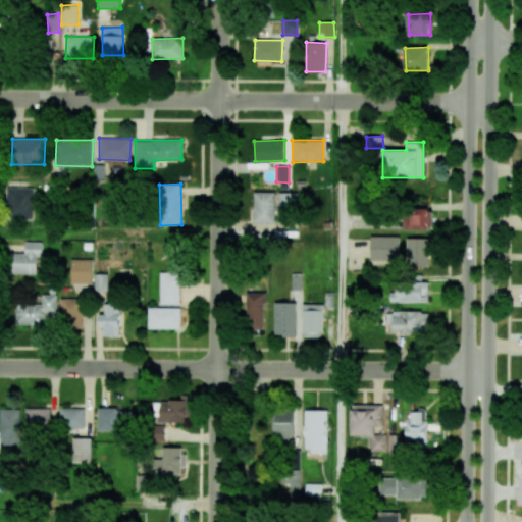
[(7,218),(34,219),(35,188),(8,188),(7,218)]
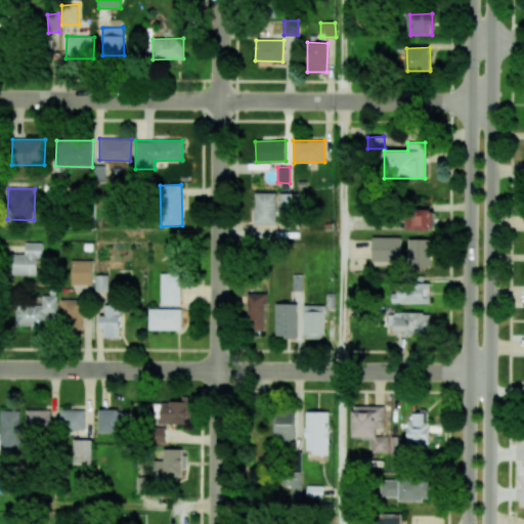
[(254,223),(275,223),(275,192),(254,192),(254,223)]
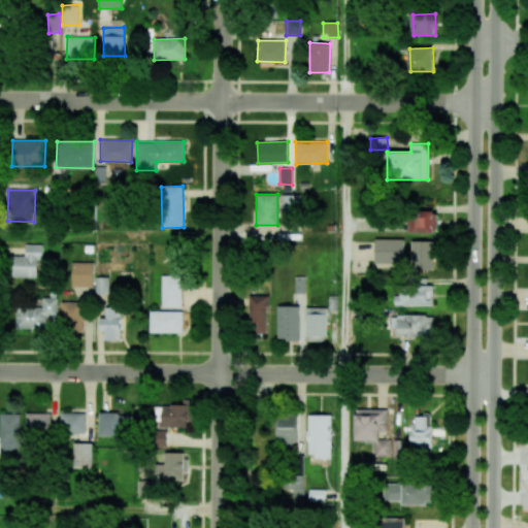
[(282,212),(300,211),(299,195),(282,195),(282,212)]
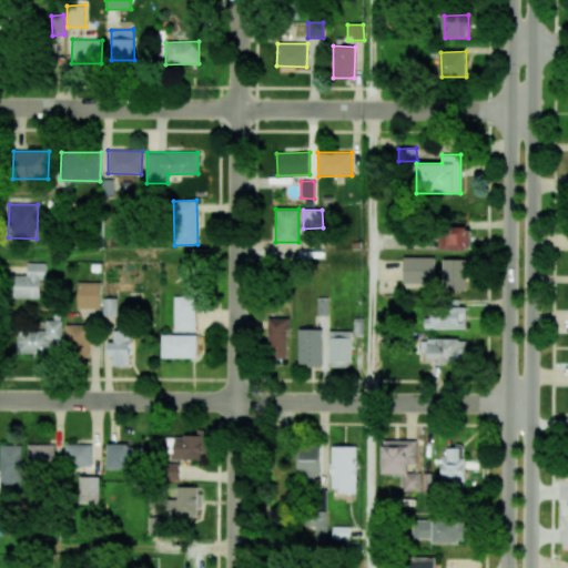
[(443,251),(470,250),(470,230),(443,230),(443,251)]
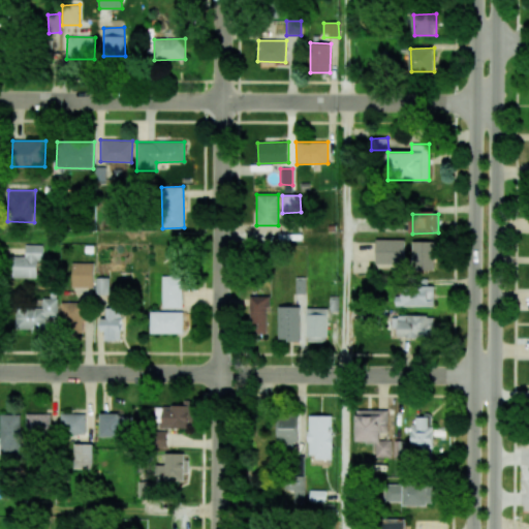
[(405,240),(376,239),(375,263),(405,263),(405,240)]
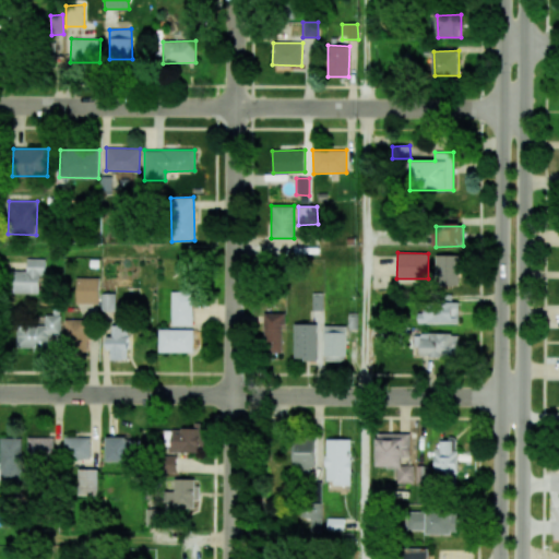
[(460,286),(460,256),(437,254),(436,285),(460,286)]
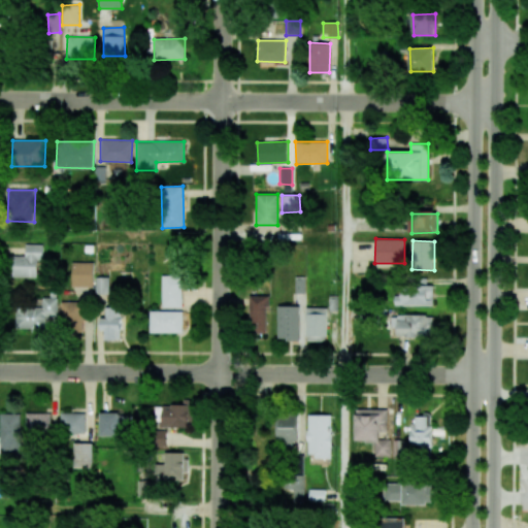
[(37,277),(38,260),(42,260),(43,244),(26,244),(26,256),(10,256),(10,276),(37,277)]
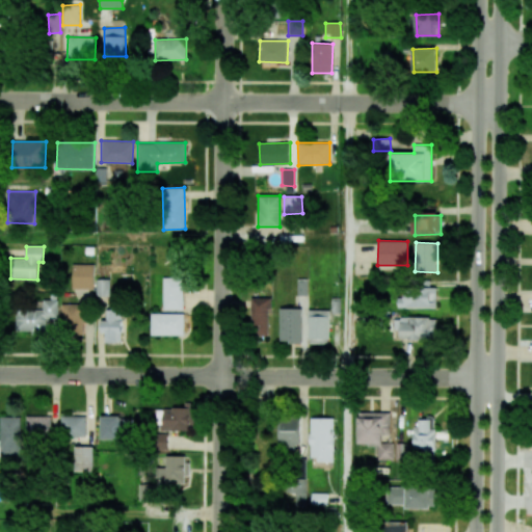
[(95,265),(73,265),(73,289),(95,289),(95,265)]
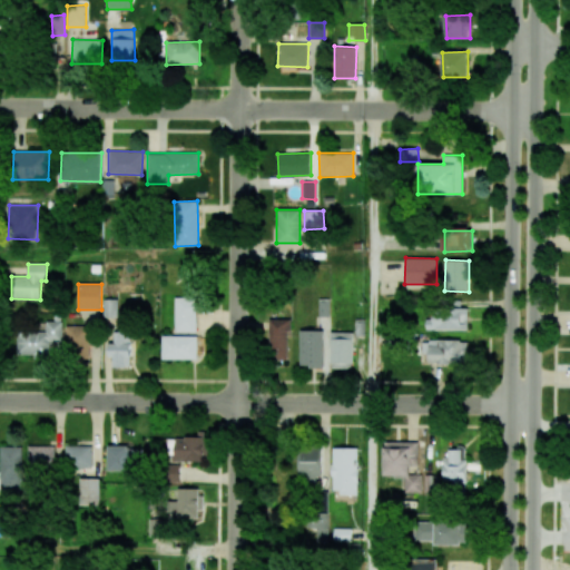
[(175,332),(196,332),(197,297),(175,297),(175,332)]
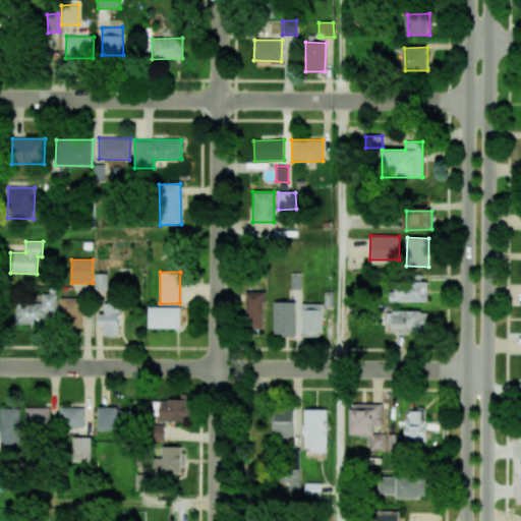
[(95,290),(108,290),(108,274),(95,274),(95,290)]
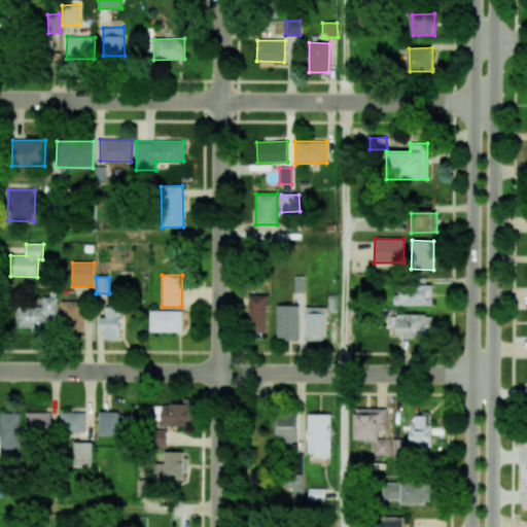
[(432,285),(401,284),(401,294),(395,294),(394,305),(432,305),(432,285)]
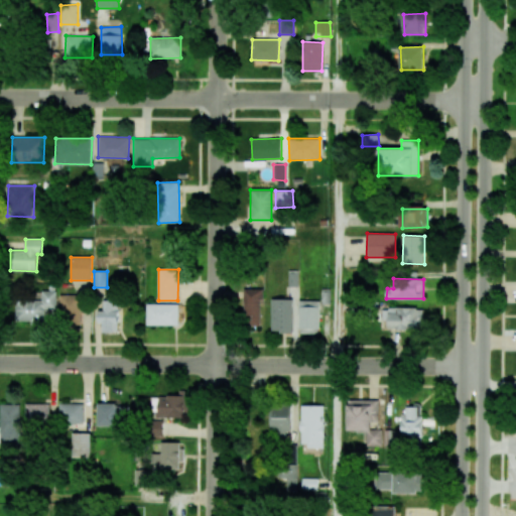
[(261,326),(260,289),(244,289),(244,326),(261,326)]
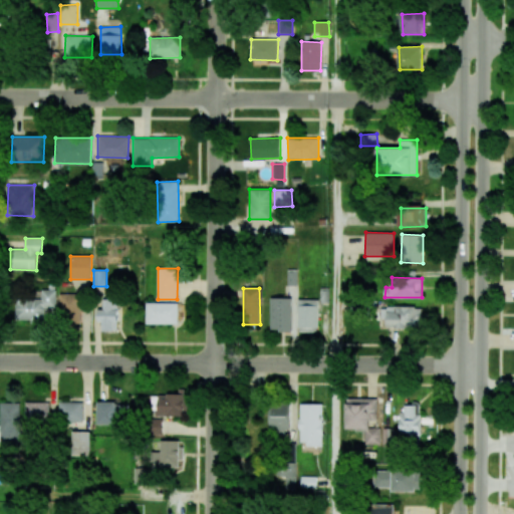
[(56,290),(41,290),(41,300),(16,299),(16,319),(55,321),(56,290)]
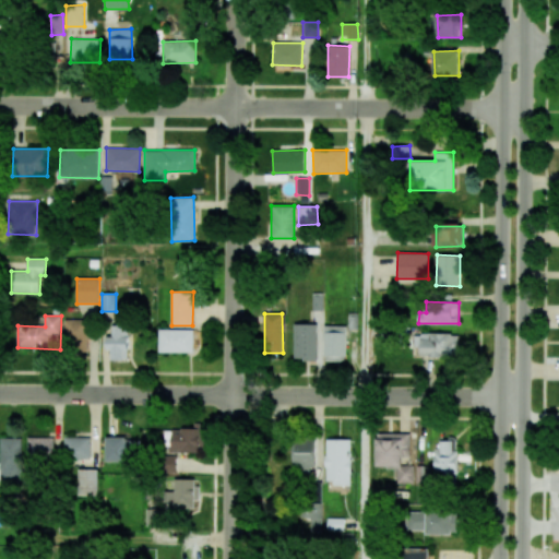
[(88,354),(90,320),(66,319),(66,354),(88,354)]
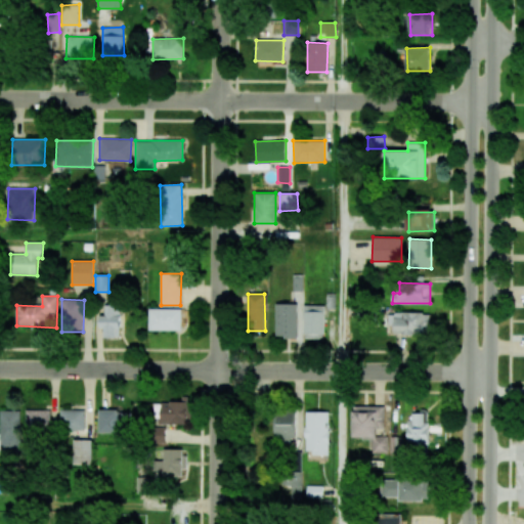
[(297,337),(297,304),(276,303),(275,337),(297,337)]
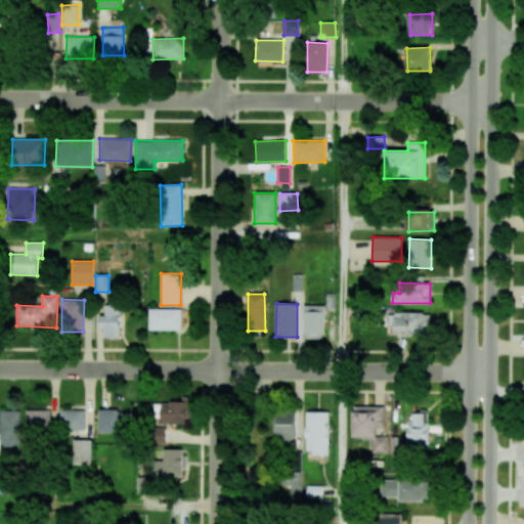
[(324,306),(304,305),(304,338),(324,339),(324,306)]
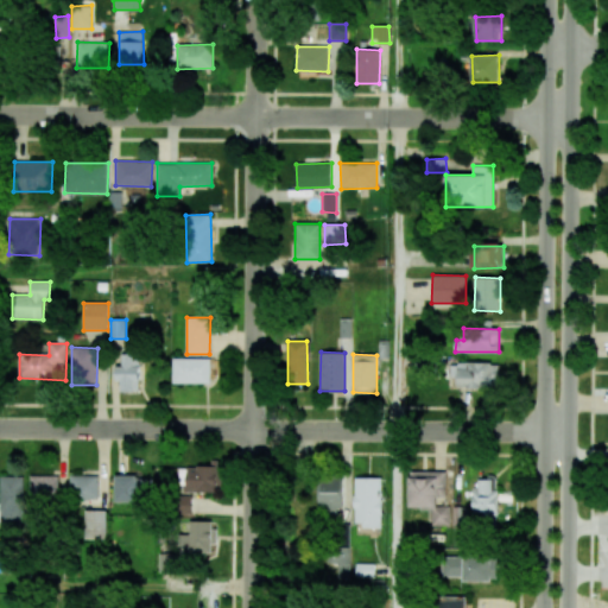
[(210,384),(210,359),(173,359),(173,384),(210,384)]
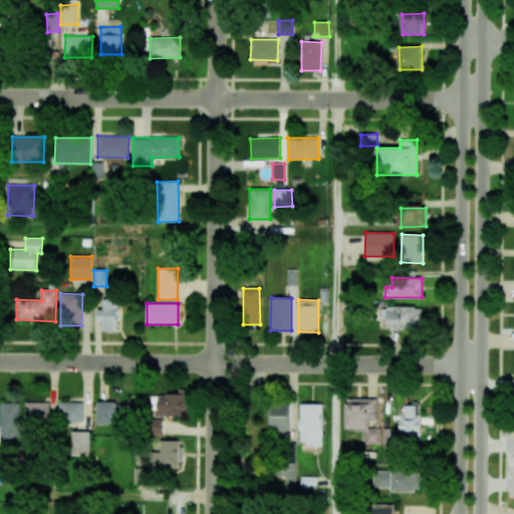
[(380,307),(380,318),(387,318),(387,327),(422,327),(421,306),(380,307)]
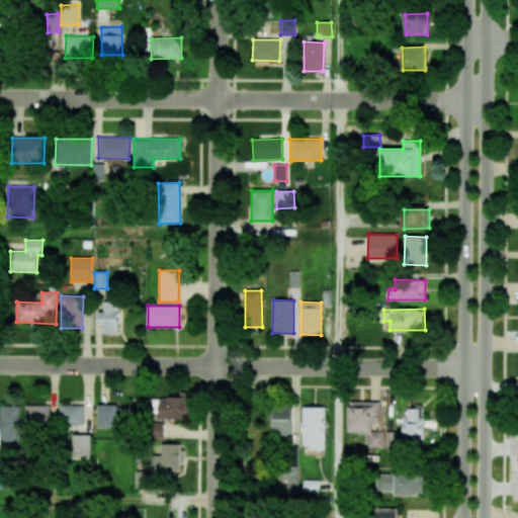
[(159,419),(185,419),(185,397),(159,397),(159,419)]
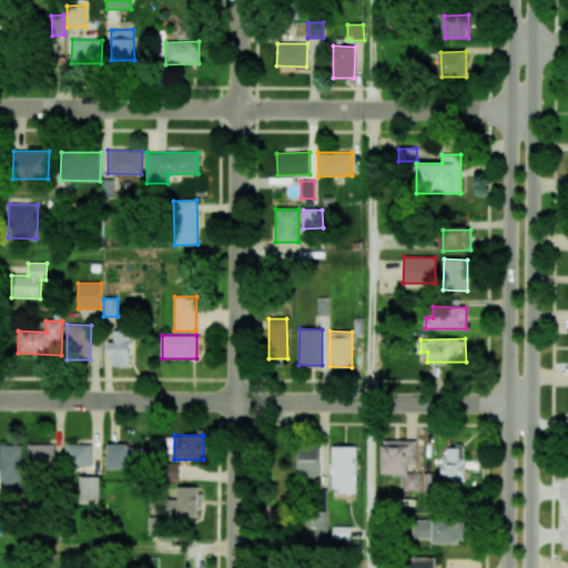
[(382,475),(403,475),(403,490),(421,490),(421,473),(408,473),(408,464),(416,464),(416,440),(383,439),(382,475)]
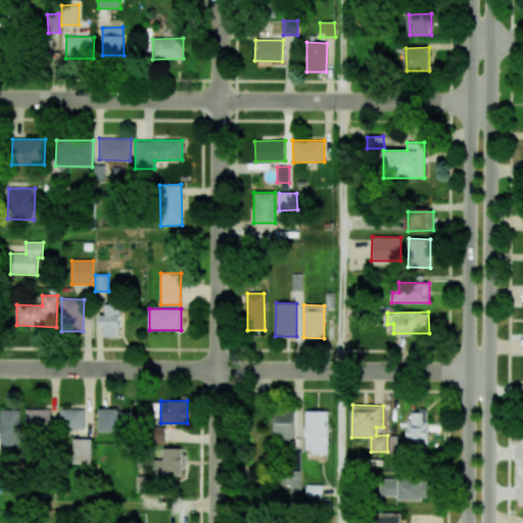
[(50,431),(50,410),(27,409),(26,430),(50,431)]
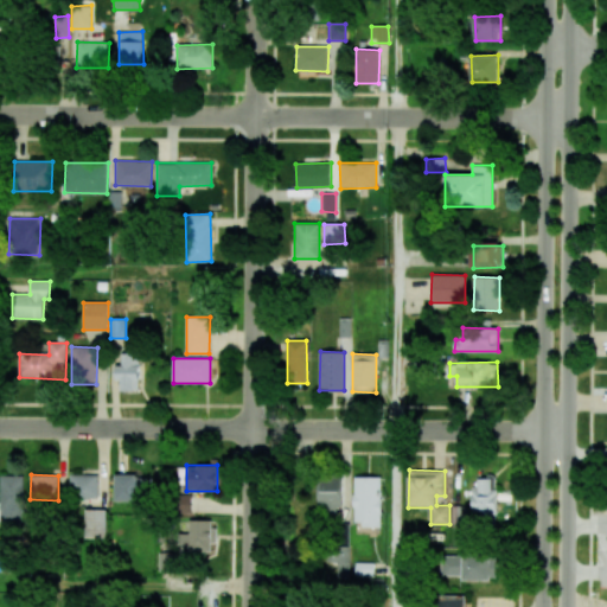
[(97,474),(70,475),(71,499),(98,498),(97,474)]
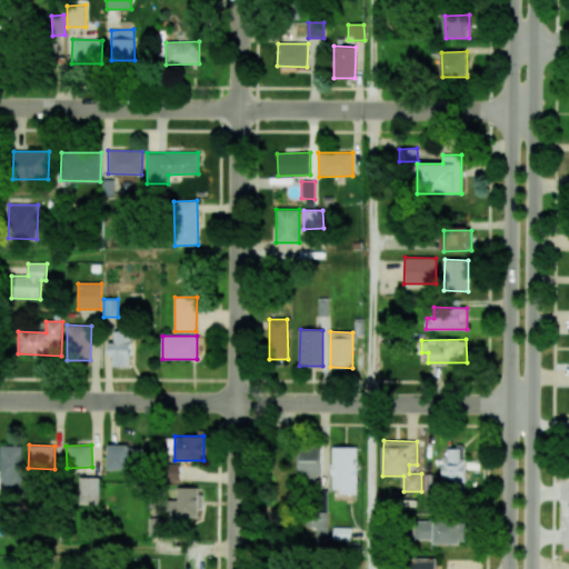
[(0,446),(0,449),(0,488),(21,489),(22,446),(0,446)]
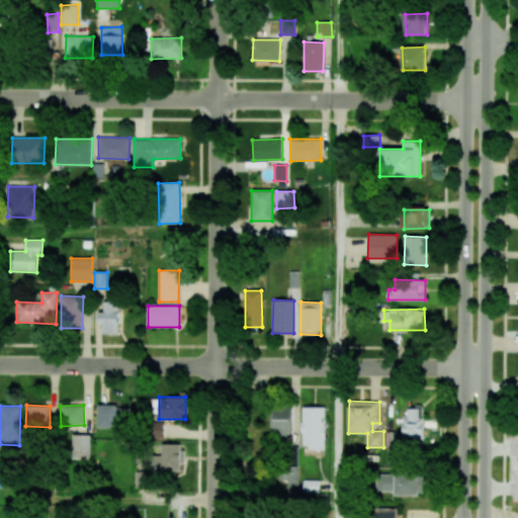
[(98,406),(97,428),(128,428),(128,406),(98,406)]
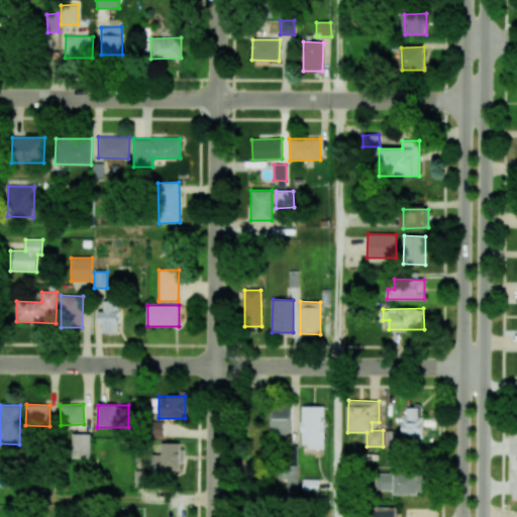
[(271,406),(271,435),(292,434),(291,406),(271,406)]
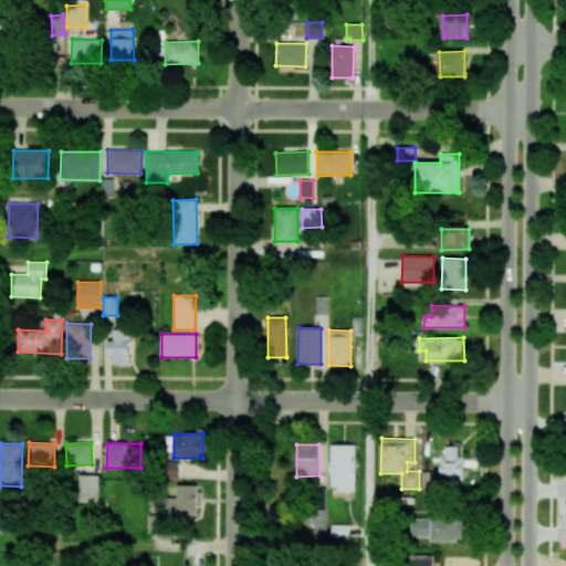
[(355,490),(355,444),(331,444),(329,490),(355,490)]
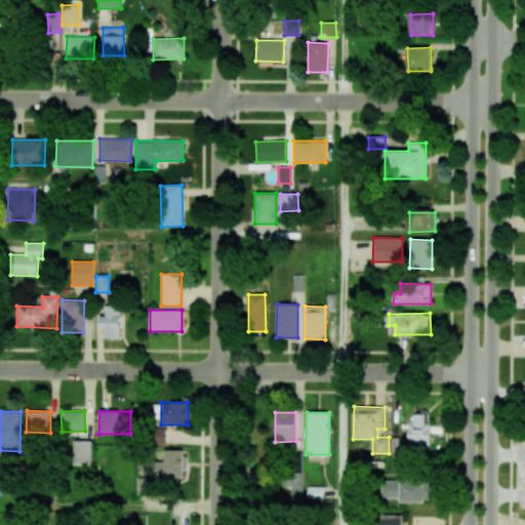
[(409,446),(430,446),(430,412),(410,412),(409,446)]
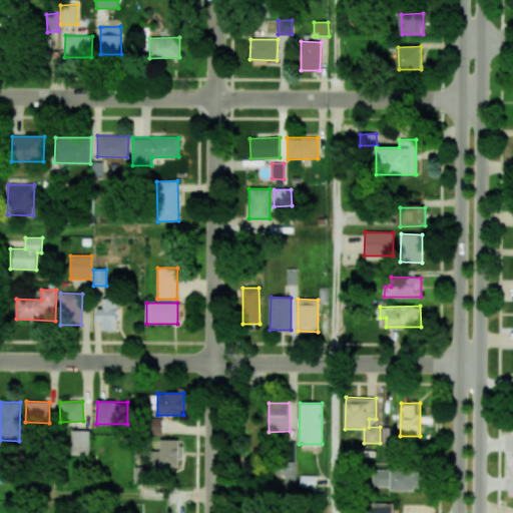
[(149,433),(162,433),(161,418),(148,419),(149,433)]
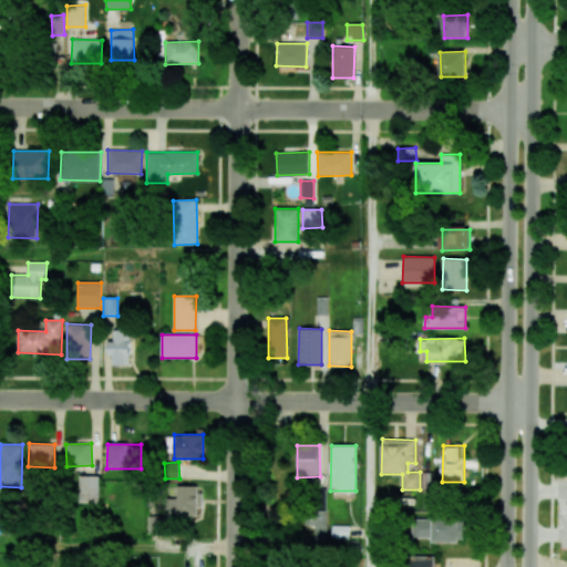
[(99,503),(99,476),(80,476),(79,502),(99,503)]
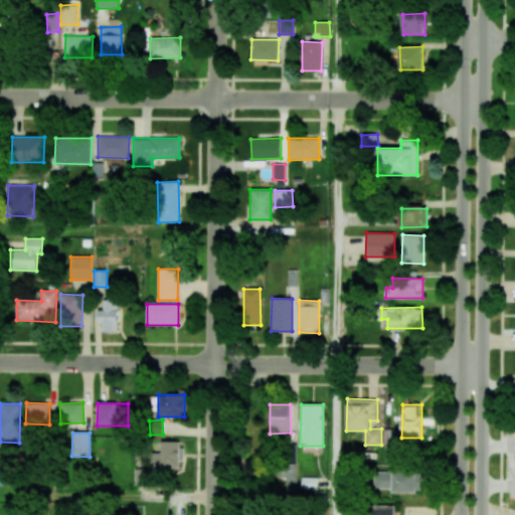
[(181,468),(181,442),(161,441),(160,453),(153,452),(152,468),(181,468)]
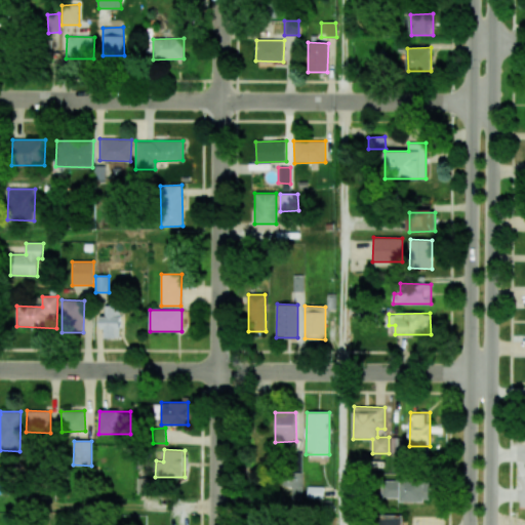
[(291,499),(300,499),(301,454),(291,454),(290,473),(284,473),(283,486),(291,486),(291,499)]
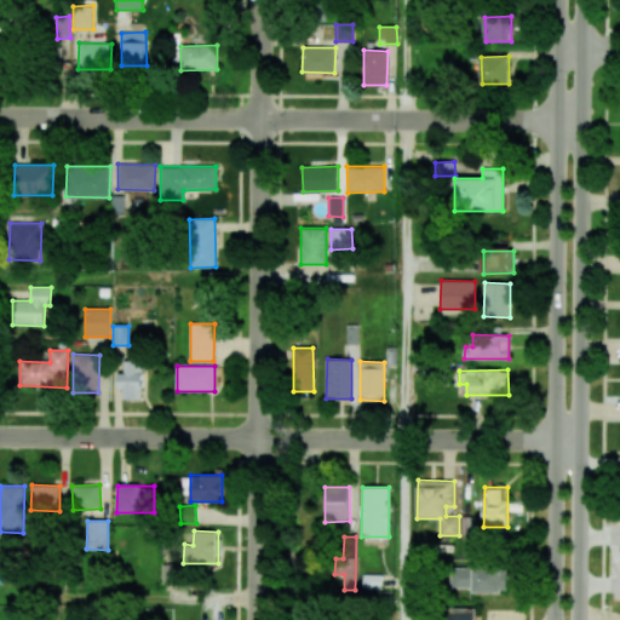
[(162,589),(181,589),(181,564),(162,564),(162,589)]
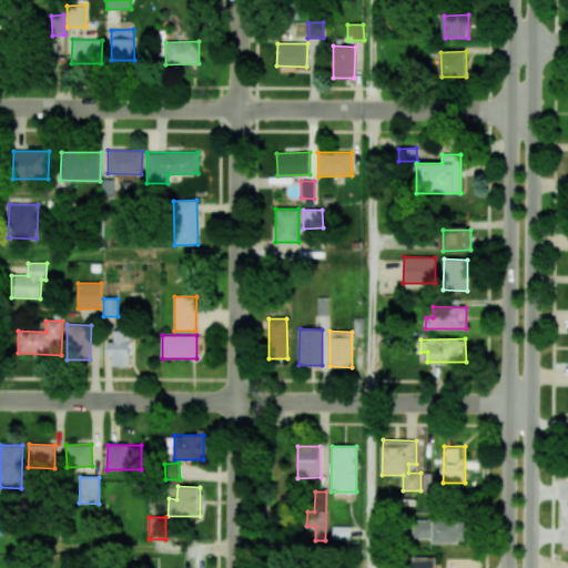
[(413,538),(433,538),(433,543),(459,543),(460,519),(414,518),(413,538)]
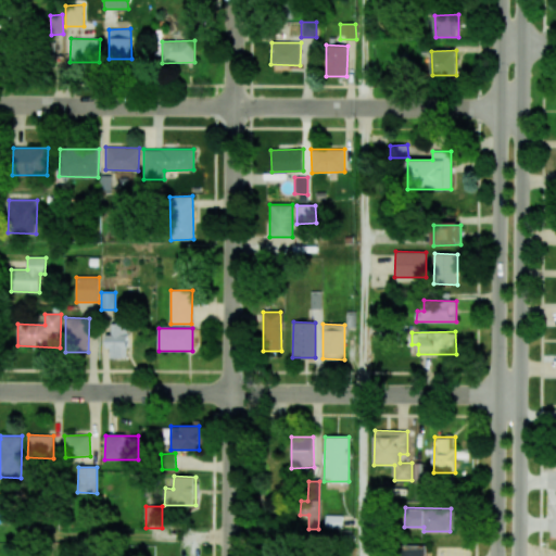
[(395,555),(394,555),(426,555),(427,545),(402,545),(402,555),(395,555)]
